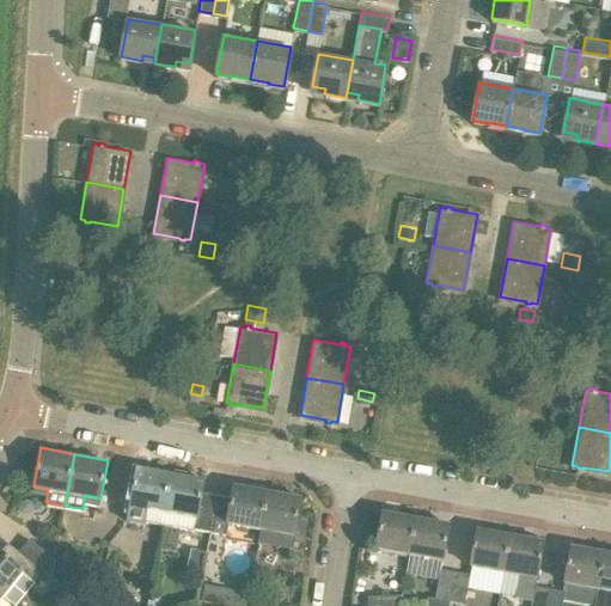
[(146,524),(148,508),(164,510),(170,471),(138,465),(130,503),(128,520),(146,524)]
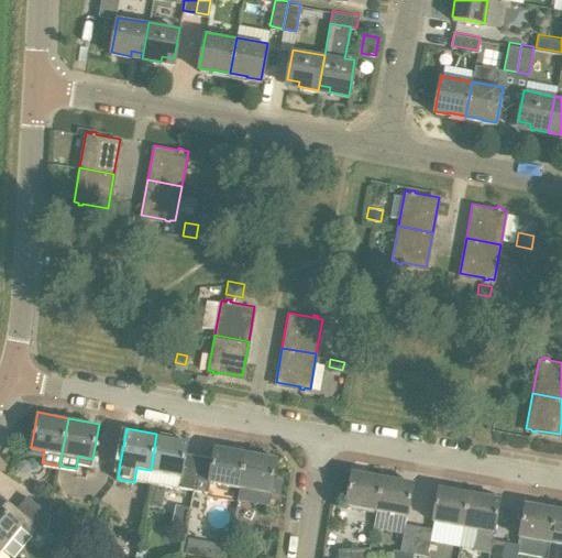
[(199,453),(186,451),(187,440),(156,434),(151,470),(149,480),(178,485),(178,483),(194,487),(199,453)]
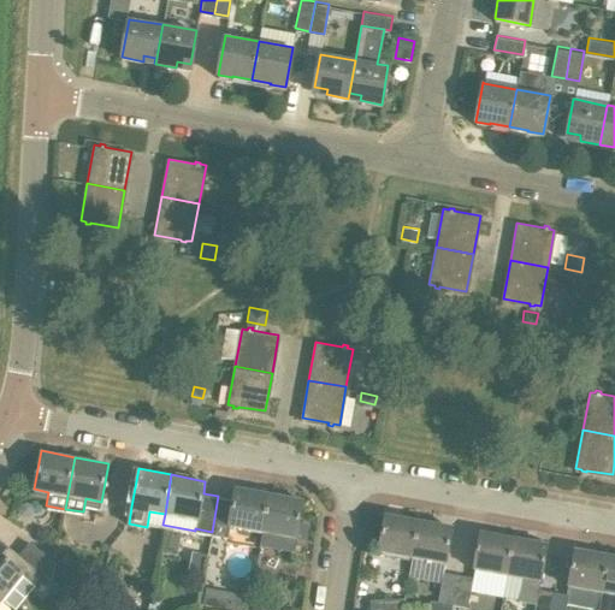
[(228,534),(229,525),(261,532),(268,492),(235,486),(232,498),(218,496),(212,532),(228,534)]
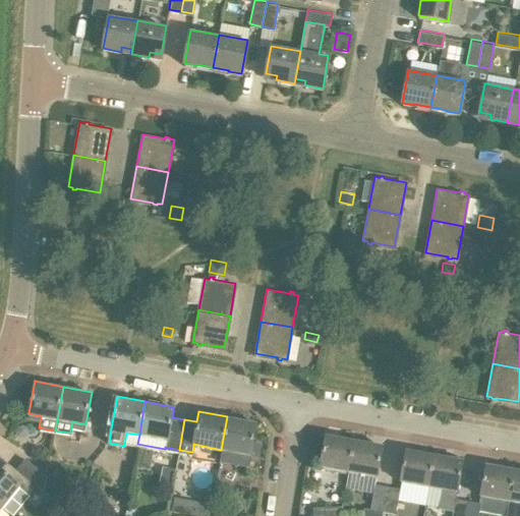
[(255,421),(227,416),(221,450),(237,452),(250,454),(255,421)]
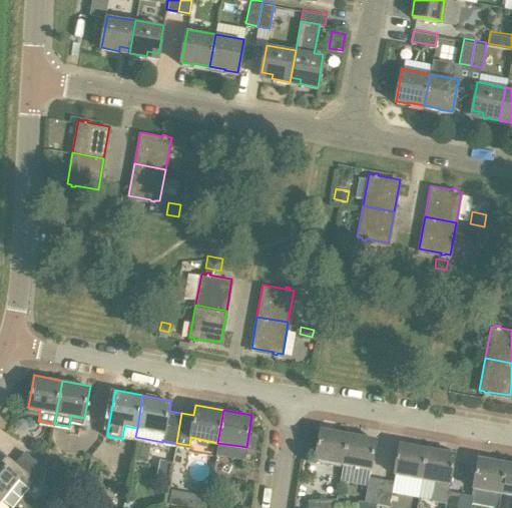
[(343,463),(348,433),(321,428),(315,458),(343,463)]
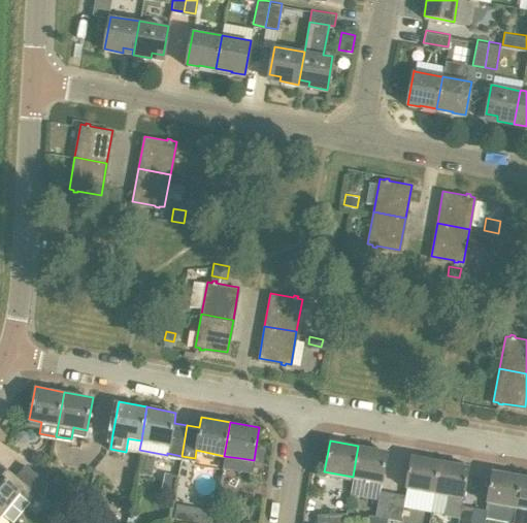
[(358,446),(353,477),(382,482),(388,451),(358,446)]
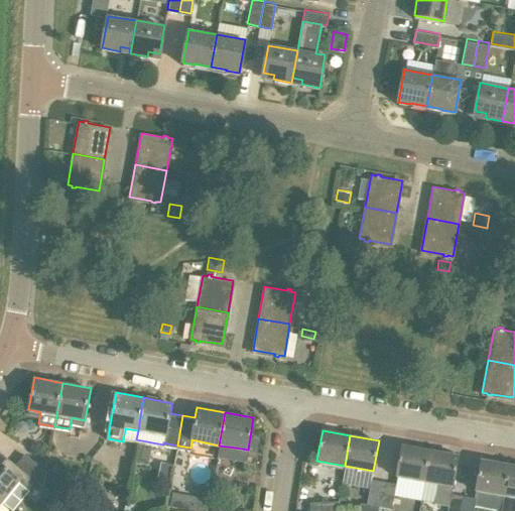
[(429,450),(401,444),(396,475),(424,480),(429,450)]
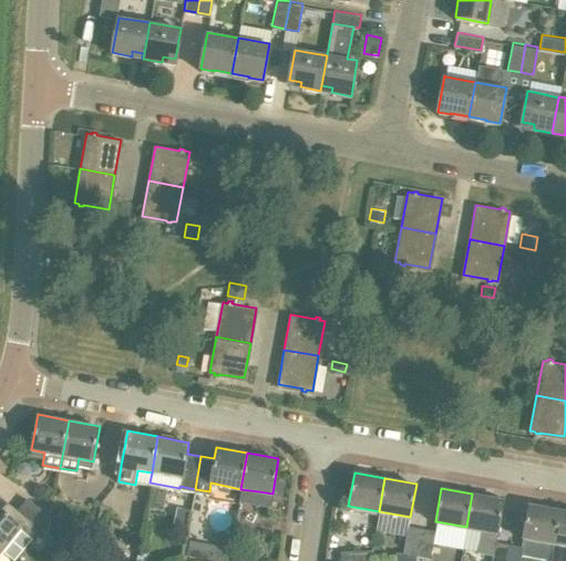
[(504,560),(508,543),(496,541),(503,499),(472,494),(466,527),(481,530),(477,550),(492,553),(490,560),(504,560)]
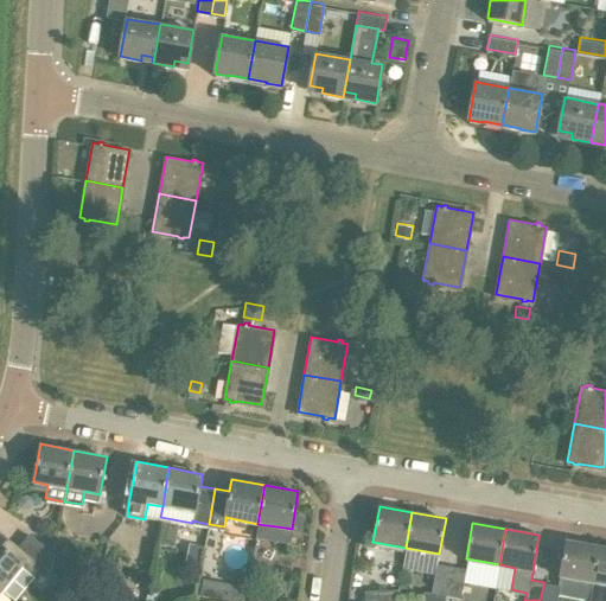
[(51,571),(55,552),(39,541),(29,532),(27,534),(29,535),(21,544),(20,543),(18,545),(42,563),(51,571)]
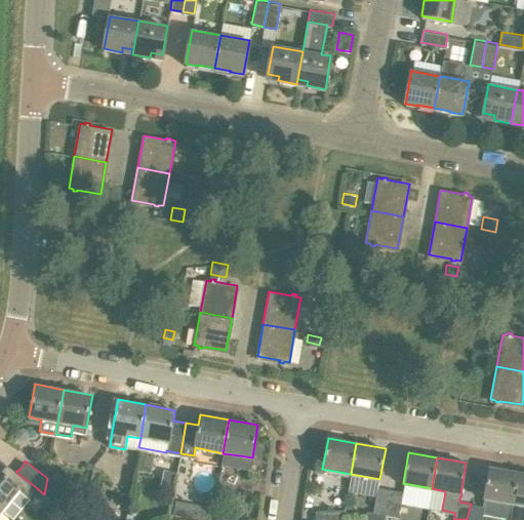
[(219,463),(218,471),(247,475),(248,467),(219,463)]
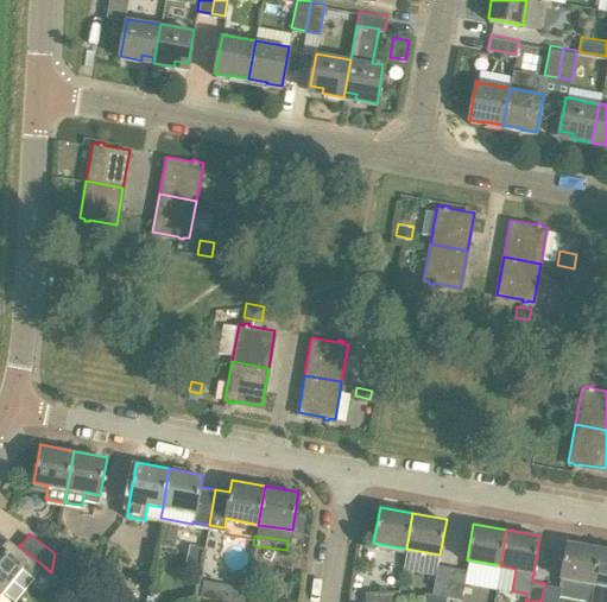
[(32,575),(42,564),(18,546),(6,537),(0,545),(0,588),(2,589),(14,600),(33,576),(32,575)]
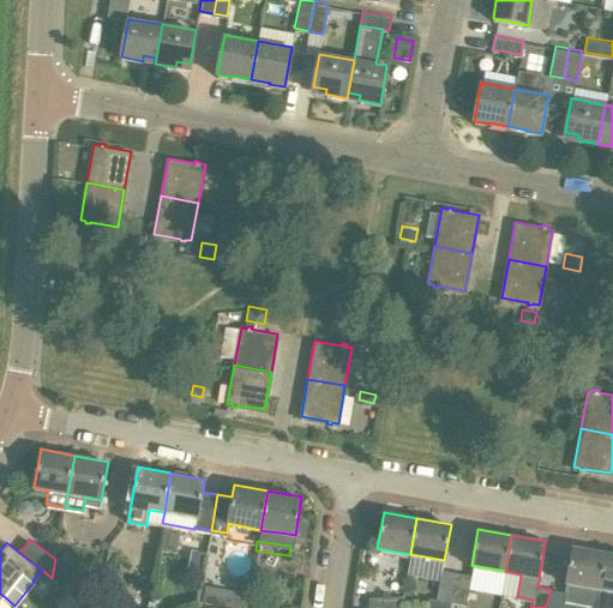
[(596,605),(606,553),(572,546),(566,582),(568,582),(565,591),(566,591),(564,600),(596,605)]
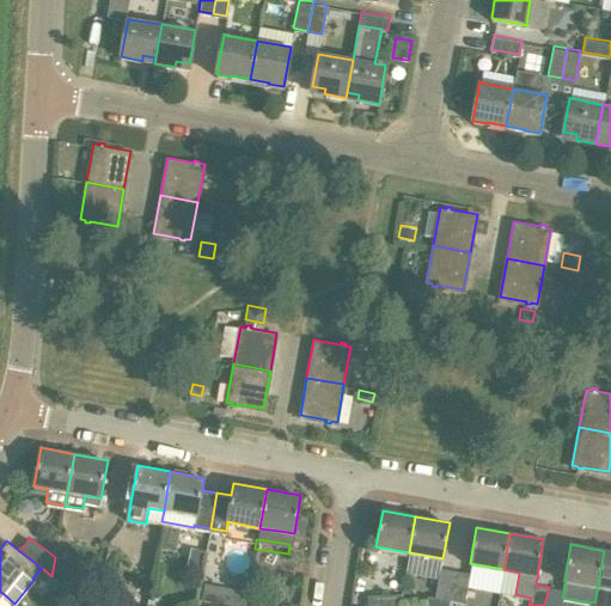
[(201,570),(205,554),(189,551),(185,568),(201,570)]
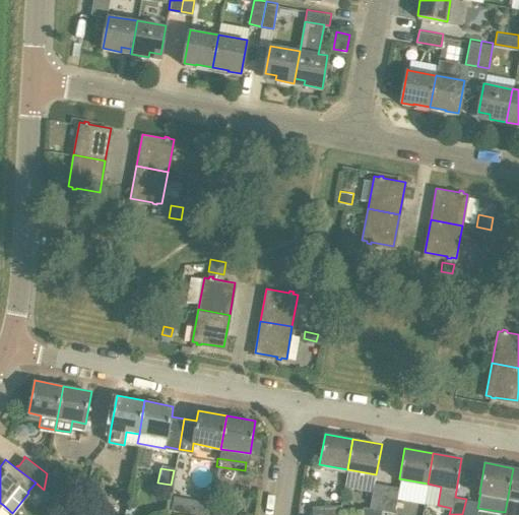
[(518,514),(518,468),(513,468),(505,512),(506,513),(518,514)]
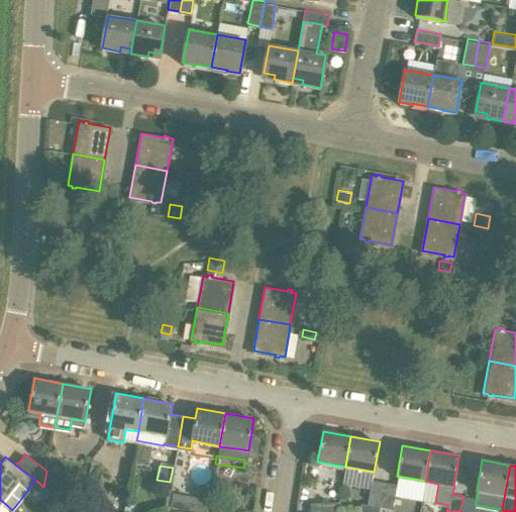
[(59,478),(52,490),(65,496),(71,484),(59,478)]
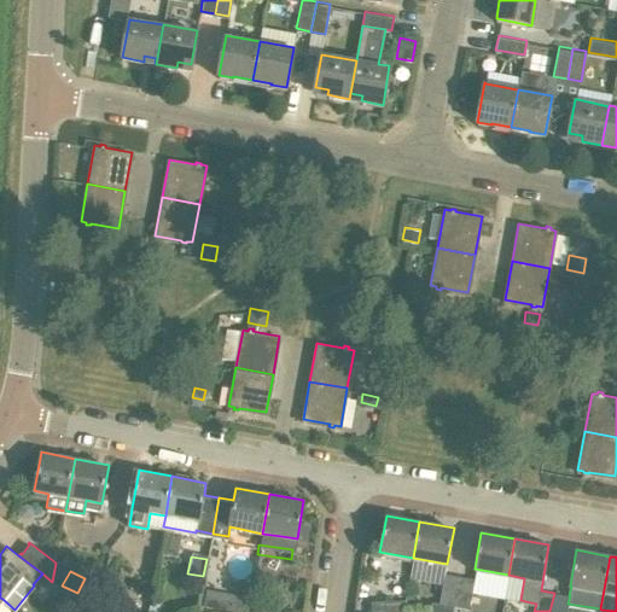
[(459,575),(444,572),(440,602),(454,605),(459,575)]
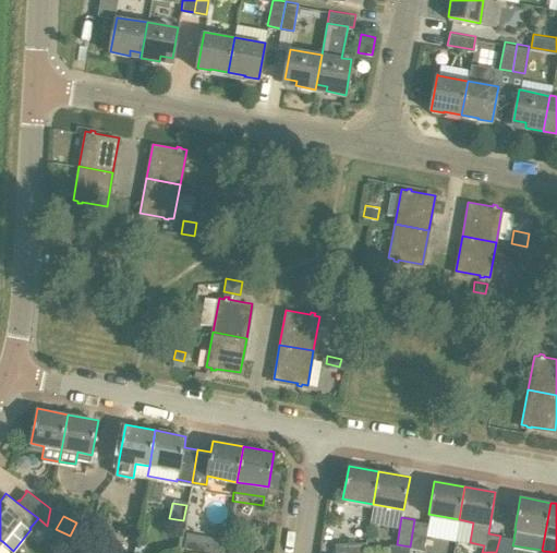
[(410,547),(423,549),(427,523),(414,519),(410,547)]
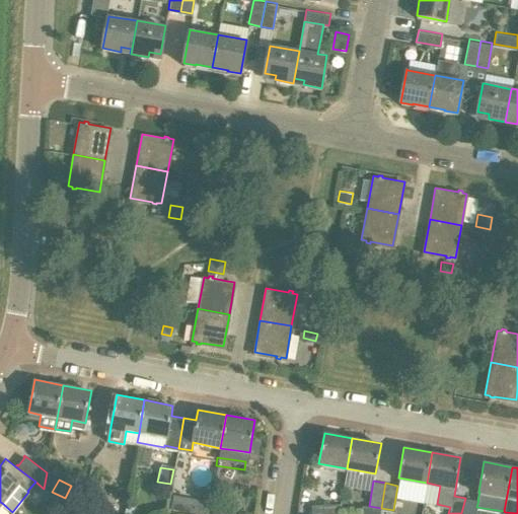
[(208,513),(210,500),(198,498),(195,511),(208,513)]
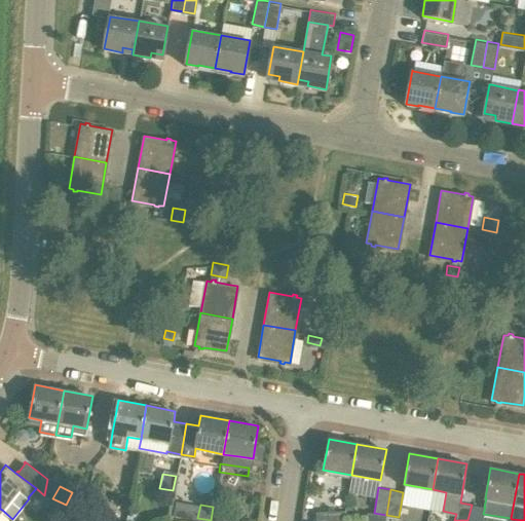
[(472,505),(467,520),(482,520),(483,514),(485,507),(484,507),(472,505)]
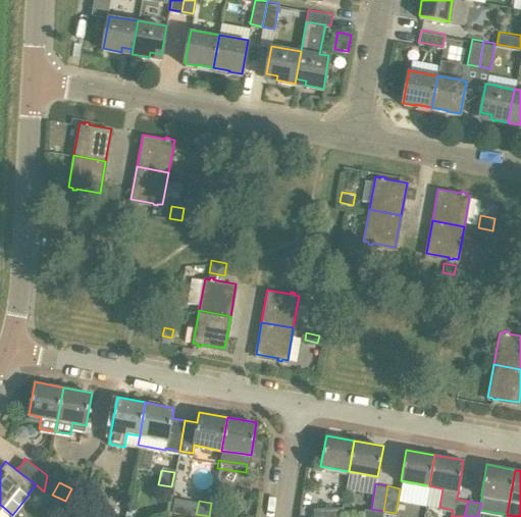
[(340,516),(339,504),(333,505),(313,507),(313,516),(340,516)]
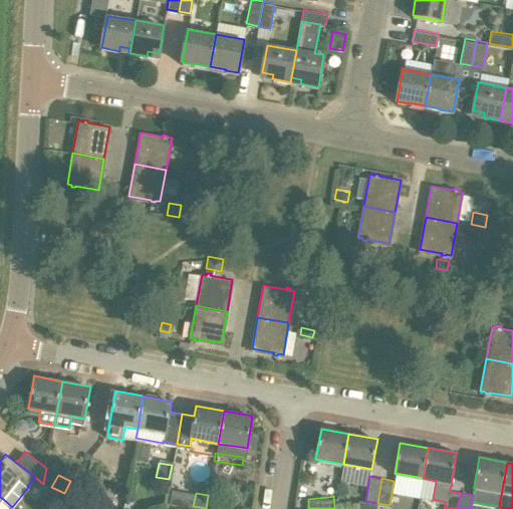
[(365,501),(358,500),(356,508),(375,508),(377,503),(365,501)]
